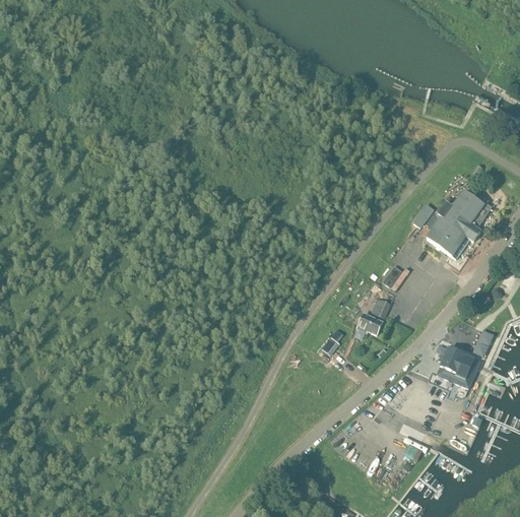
[(477,166),(473,173),(477,176),(481,168),(477,166)]
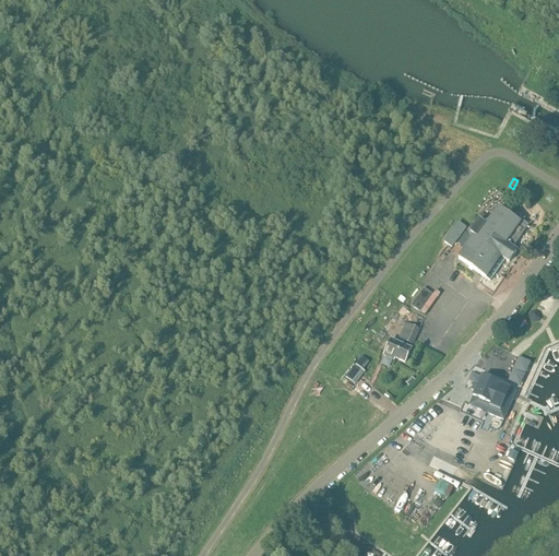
[(463,235),(468,239),(501,262),(504,257),(509,260),(516,249),(512,246),(522,232),(515,227),(521,221),(499,205),(486,223),(479,217),(471,231),(467,228),(463,235)]
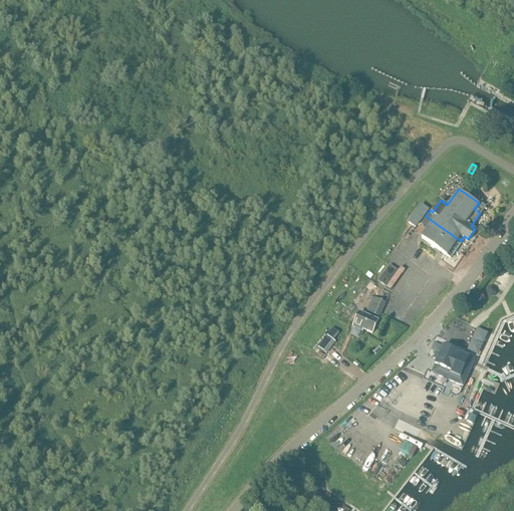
[(421,201),(408,220),(416,225),(429,207),(421,201)]
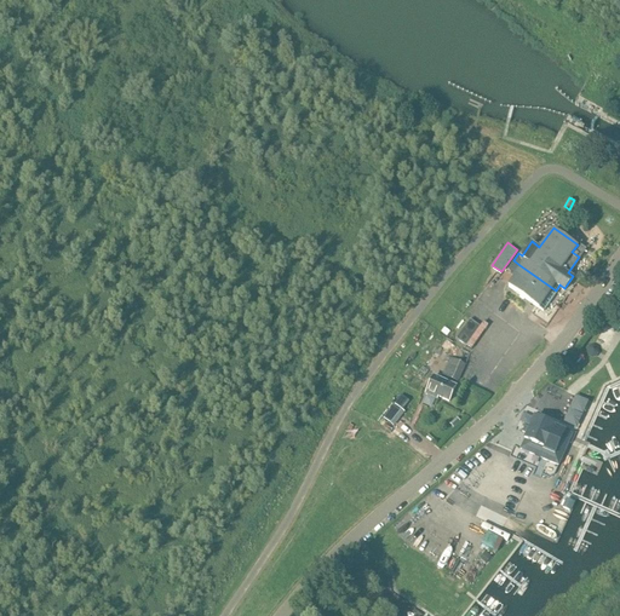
[(509,283),(535,303),(544,309),(556,291),(520,265),(514,272),(516,274),(509,283)]
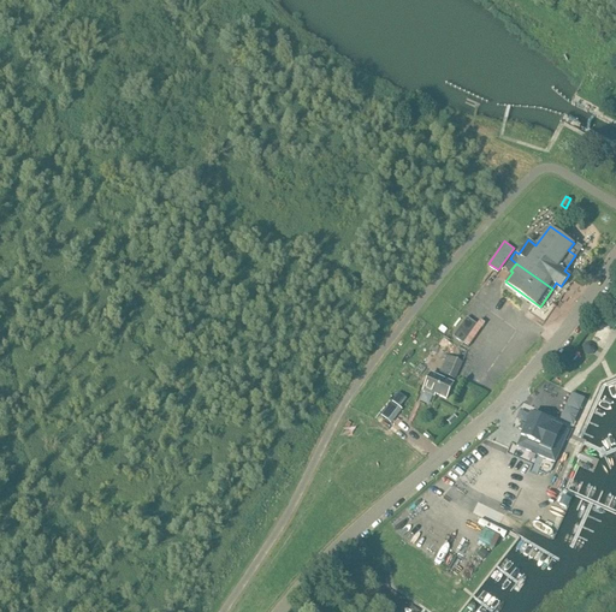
[(477,321),(467,314),(454,333),(463,340),(477,321)]
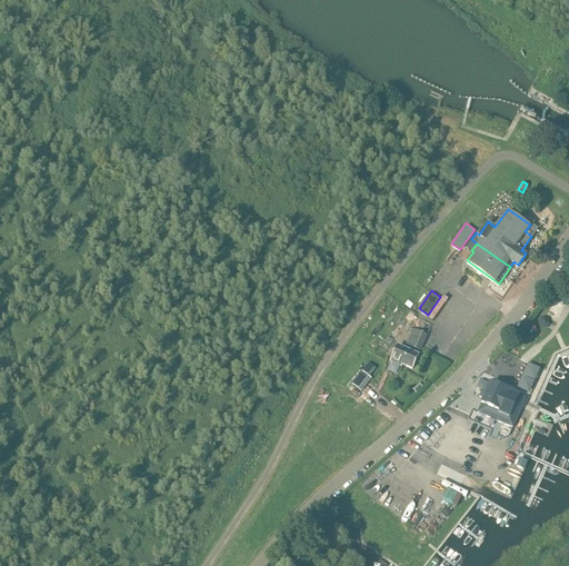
[(556,297),(549,308),(557,314),(563,303),(556,297)]
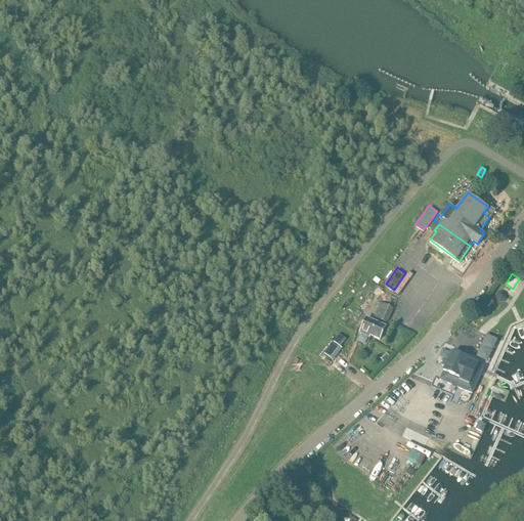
[(497,290),(495,293),(496,297),(500,300),(505,299),(507,295),(506,291),(503,289),(497,290)]
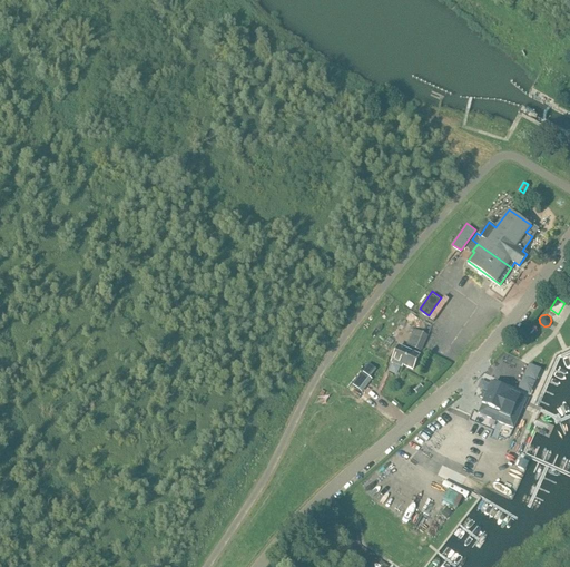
[(406,342),(413,344),(421,348),(428,333),(413,326),(406,342)]
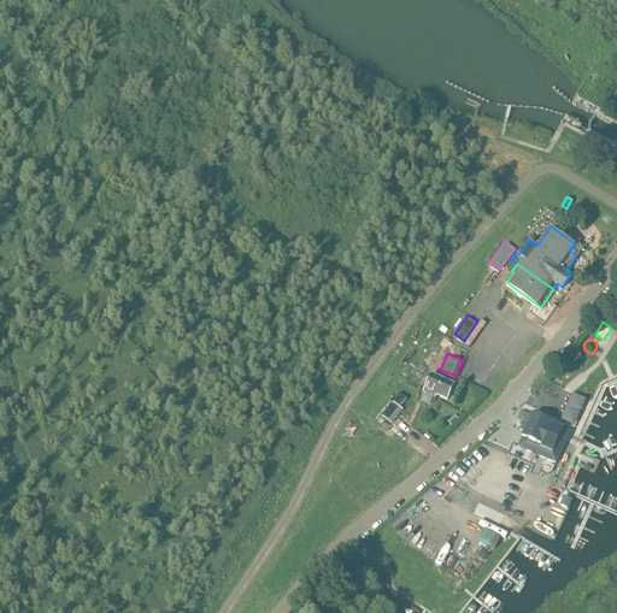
[(421,363),(415,370),(419,373),(425,366),(421,363)]
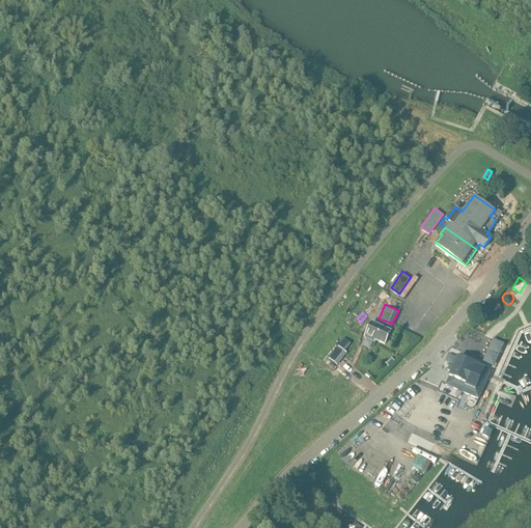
[(385,341),(391,329),(371,320),(365,335),(374,339),(375,337),(385,341)]
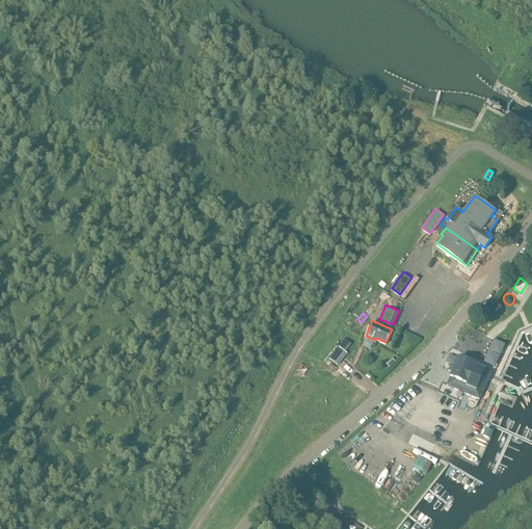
[(336,362),(345,349),(339,345),(329,356),(336,362)]
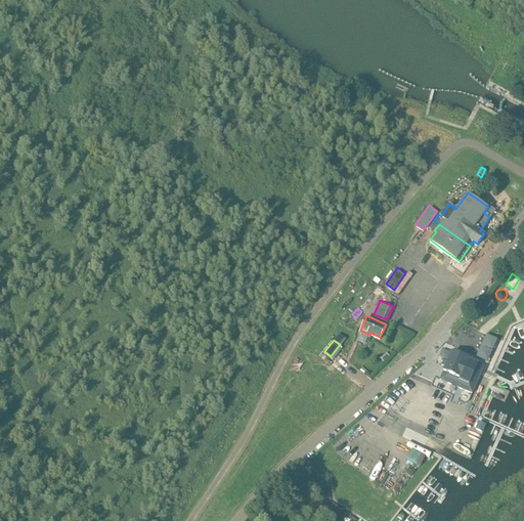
[(386,350),(380,355),(384,359),(390,354),(386,350)]
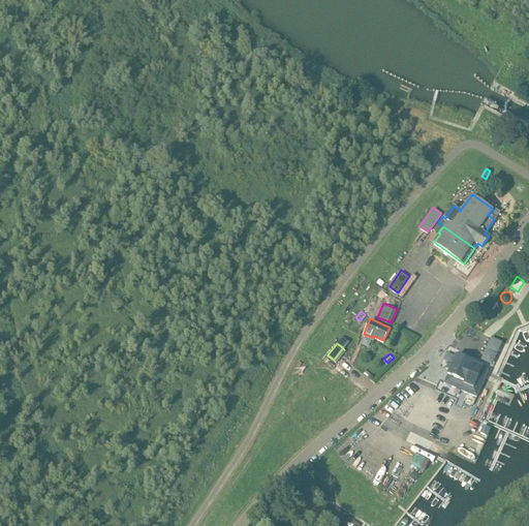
[(444,380),(454,384),(476,395),(489,369),(473,362),(456,353),(452,363),(447,361),(445,366),(449,368),(444,380)]
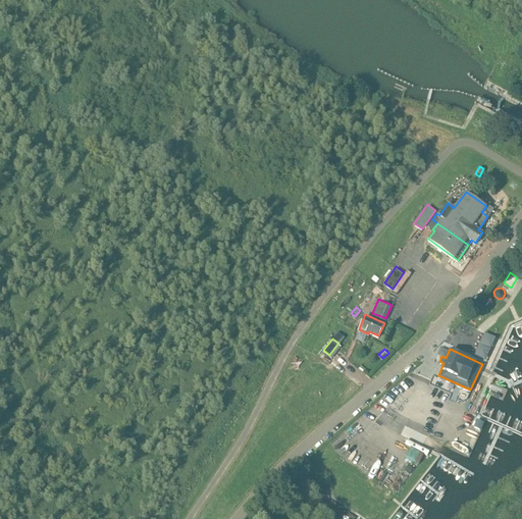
[(477,416),(474,423),(481,426),(484,419),(477,416)]
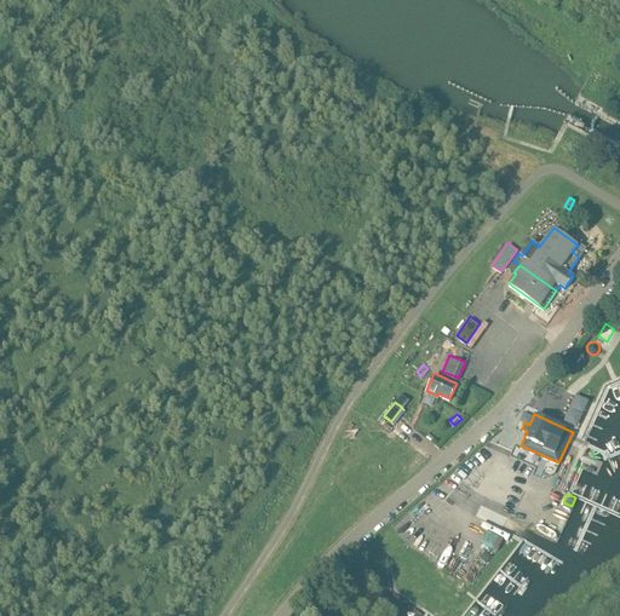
[(484,548),(480,557),(487,562),(492,553),(484,548)]
